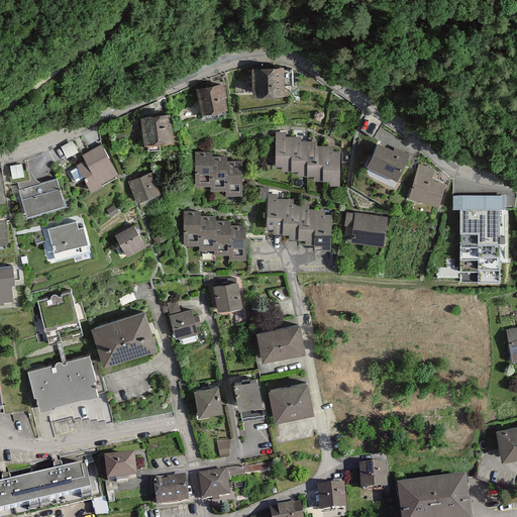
[(252,67),(253,96),(285,95),(285,66),(252,67)]
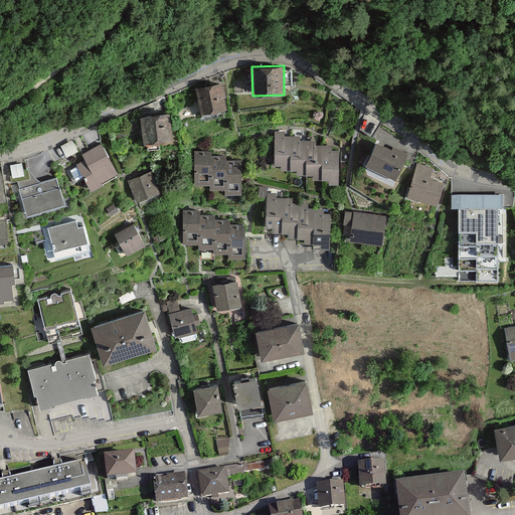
[(197,88),(203,113),(227,107),(221,81),(197,88)]
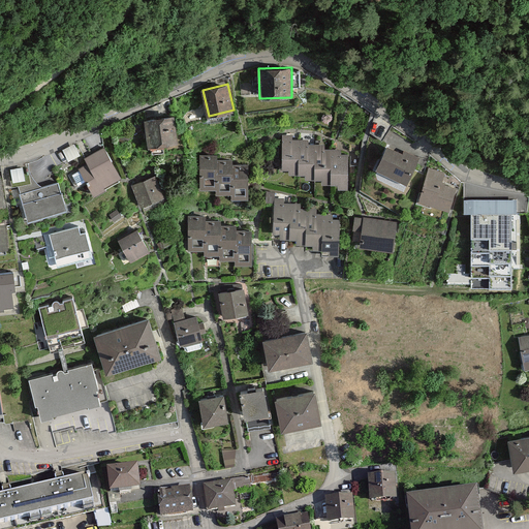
[(144,120),(147,146),(177,141),(174,116),(144,120)]
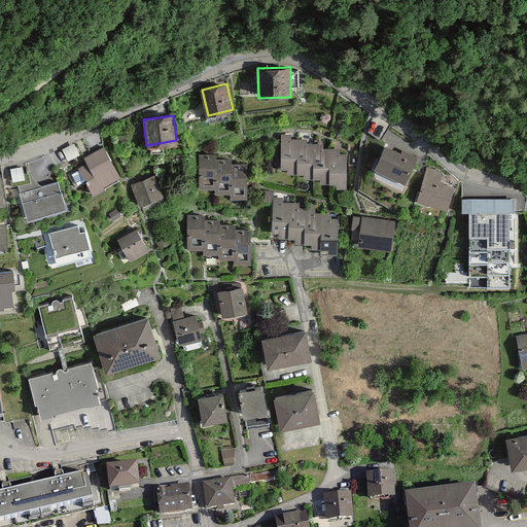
[(370,130),(382,136),(389,123),(377,116),(370,130)]
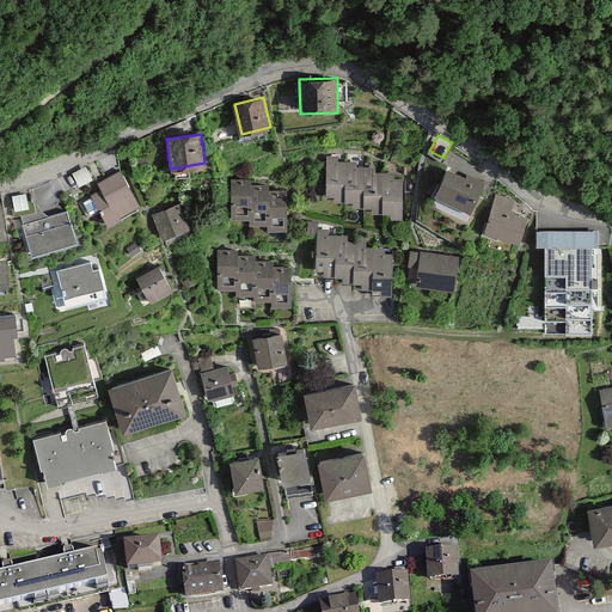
[(326,157),(326,196),(342,196),(342,204),(366,204),(366,210),(385,210),(385,216),(404,216),(404,181),(392,181),(392,173),(375,173),(375,167),(356,167),(356,163),(340,163),(340,157),(326,157)]
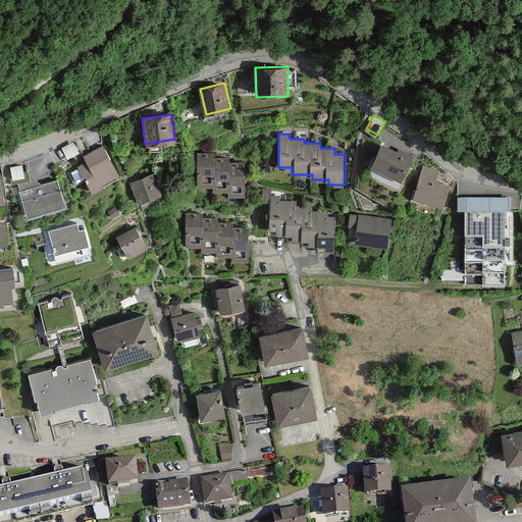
[(382,145),(371,169),(402,184),(416,155),(399,147),(396,152),(382,145)]
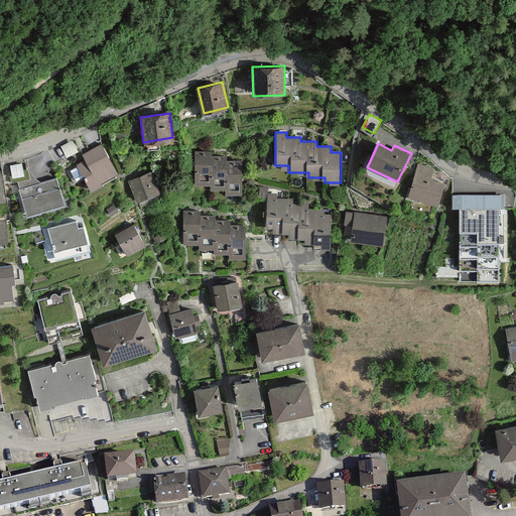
[(78,165),(91,190),(102,185),(100,181),(117,173),(102,145),(82,155),(85,161),(78,165)]
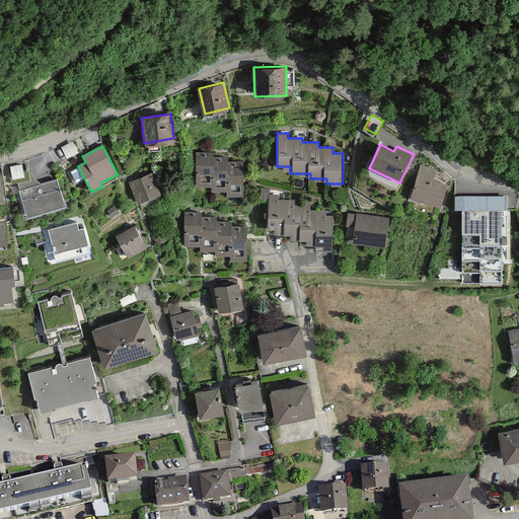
[(197,152),(197,186),(212,186),(211,191),(227,191),(227,196),(242,196),(242,161),(227,161),(227,157),(212,157),(212,152),(197,152)]
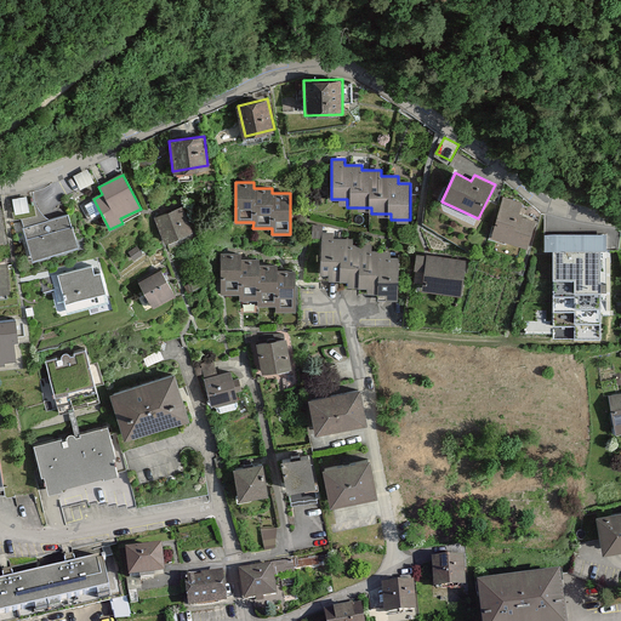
[(503,198),(493,239),(528,249),(535,220),(520,215),(523,203),(503,198)]
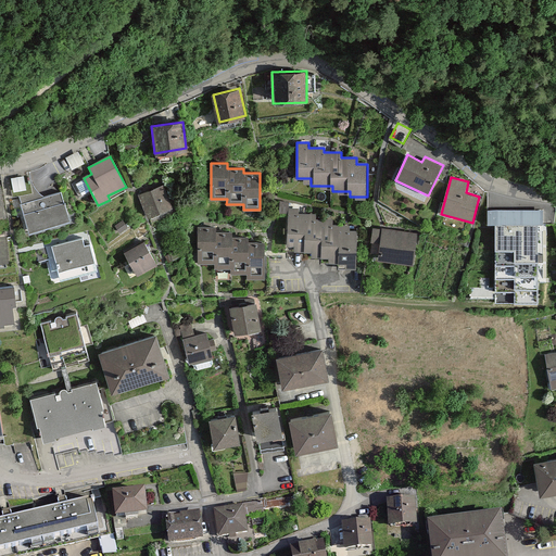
[(140,196),(149,217),(171,207),(163,187),(140,196)]
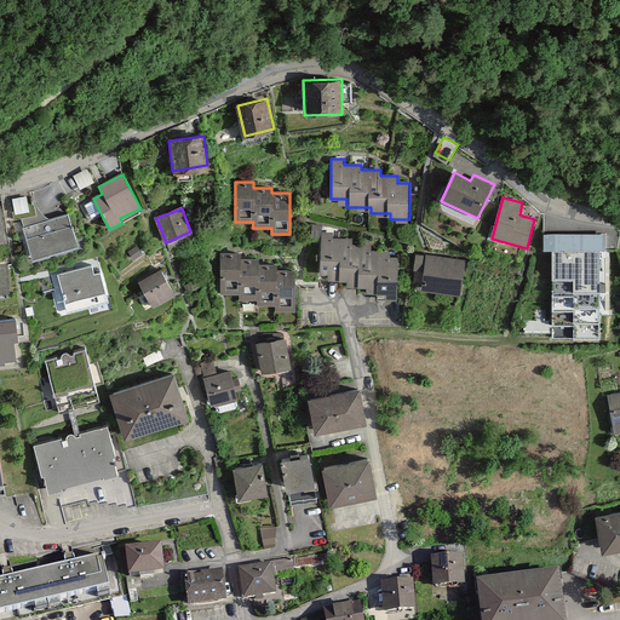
[(24,229),(33,257),(76,245),(68,216),(24,229)]
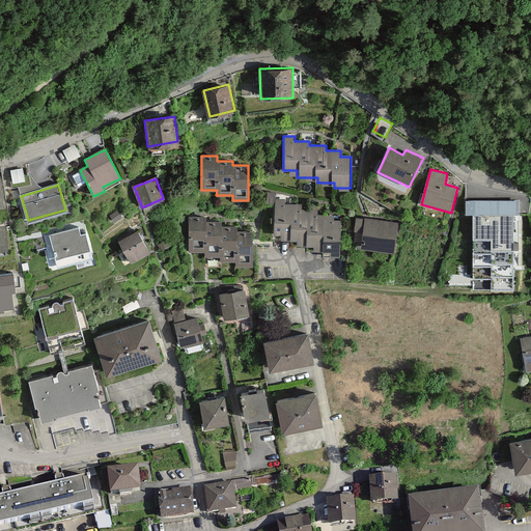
[(513,200),(473,200),(473,287),(514,287),(513,200)]
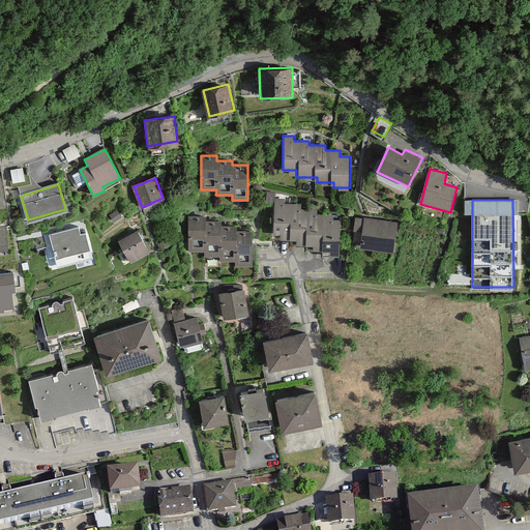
[(274,202),(274,236),(288,237),(288,243),(307,243),(307,248),(324,248),(324,254),(342,254),(342,223),(331,223),(331,216),(317,216),(317,211),(300,211),(300,207),(286,207),(286,202),(274,202)]
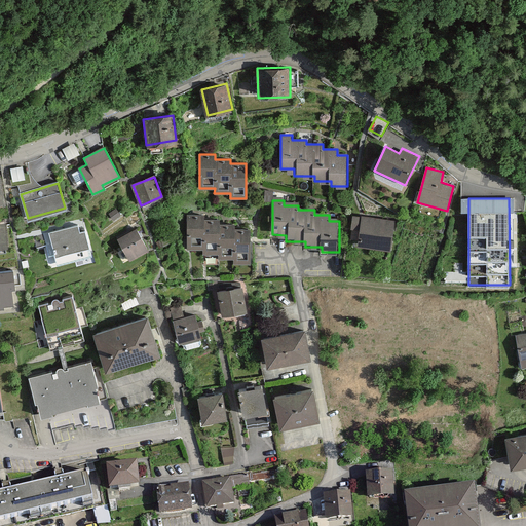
[(186,215),(187,250),(203,250),(203,254),(218,254),(218,260),(233,260),(233,265),(251,265),(250,229),(234,229),(234,226),(217,226),(217,220),(204,220),(204,214),(186,215)]
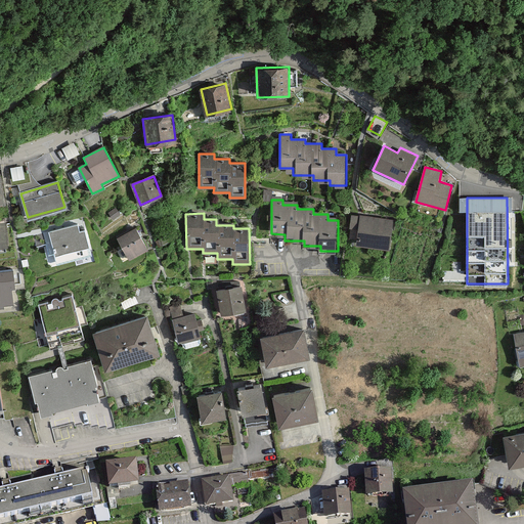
[(352,215),(350,229),(358,230),(357,245),(390,249),(394,220),(352,215)]
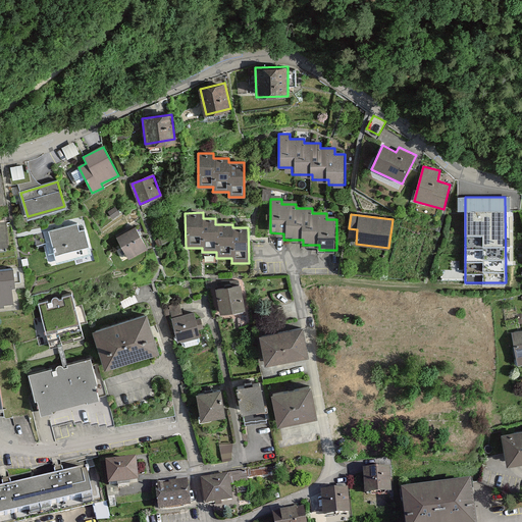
[(50,230),(55,254),(89,246),(85,229),(79,230),(77,224),(50,230)]
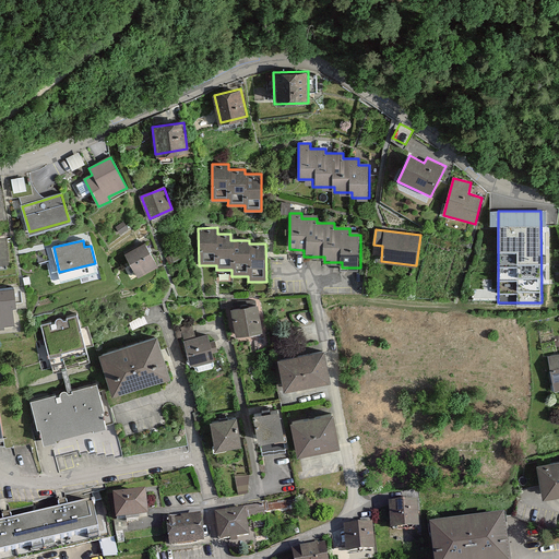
[(127,253),(140,277),(158,268),(145,242),(127,253)]
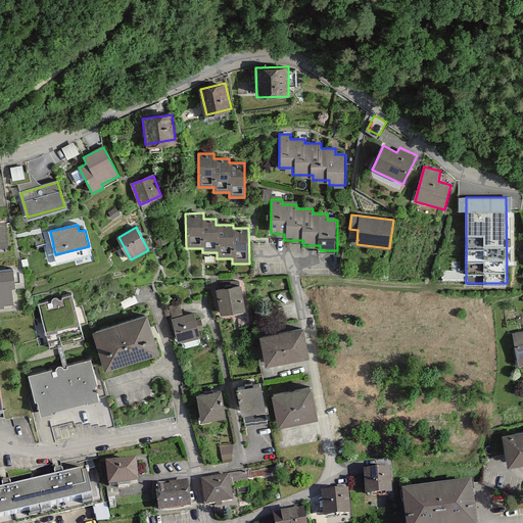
[(0,307),(2,307),(2,305),(12,304),(11,288),(14,288),(12,270),(0,271),(0,307)]
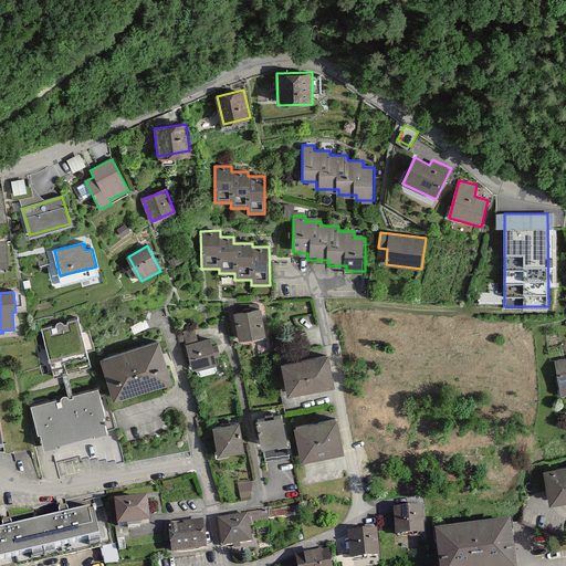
[(233,313),(238,339),(264,335),(259,308),(233,313)]
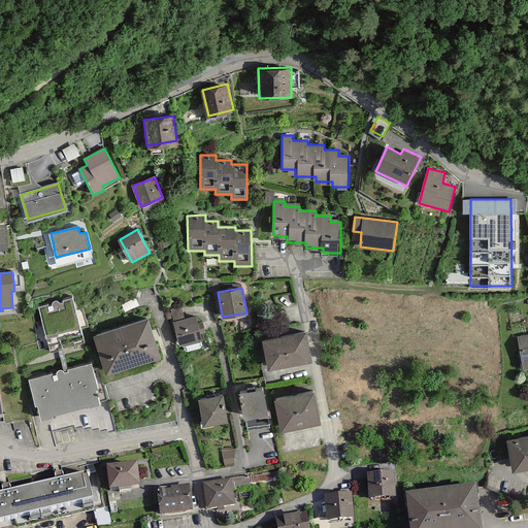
[(38,305),(45,334),(80,326),(73,297),(38,305)]
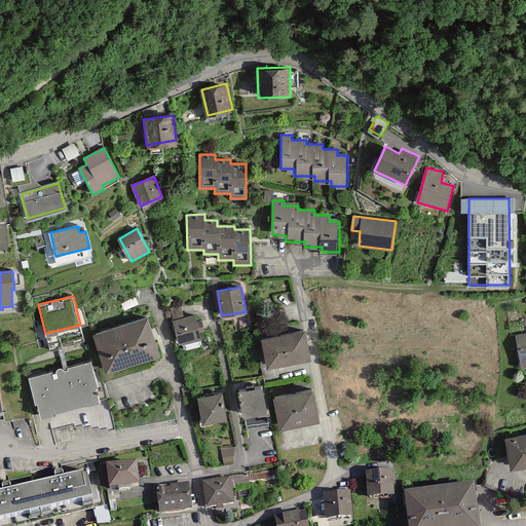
[(173,321),(179,345),(201,339),(199,333),(204,331),(201,321),(195,323),(193,314),(173,321)]
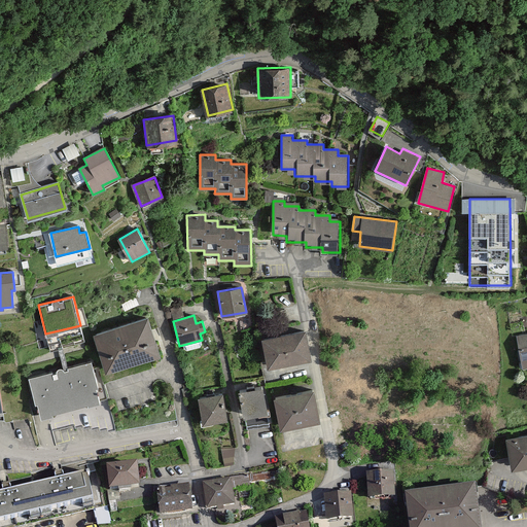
[(95,335),(107,373),(160,355),(146,317),(95,335)]
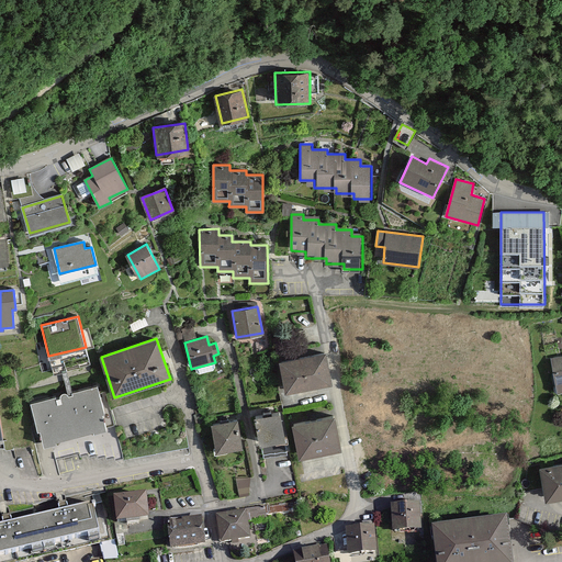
[(280,361),(285,393),(330,384),(325,352),(280,361)]
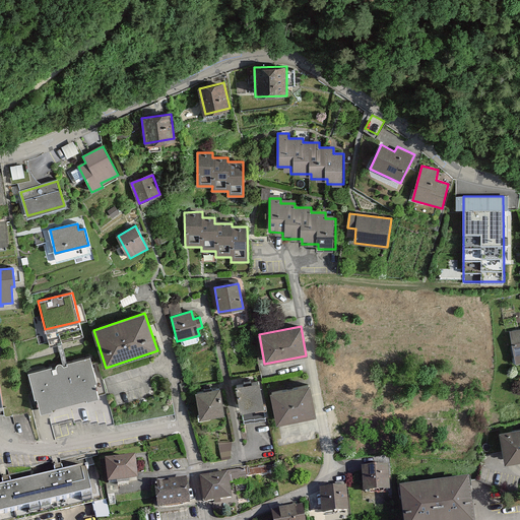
[(519,329),(510,332),(517,364),(519,363),(519,329)]
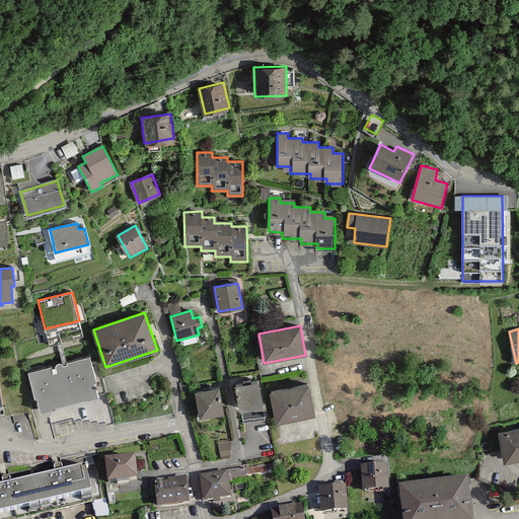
[(28,374),(40,413),(99,396),(89,358),(28,374)]
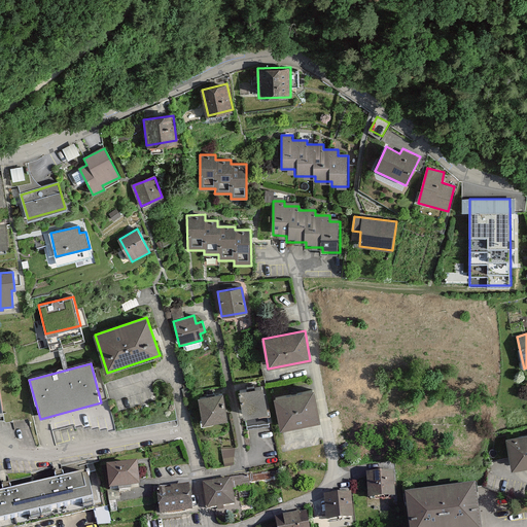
[(240,391),(244,417),(267,413),(262,387),(240,391)]
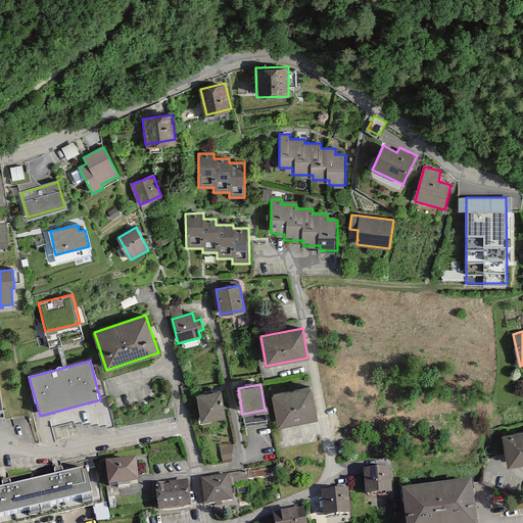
[(273,395),(279,426),(318,418),(311,387),(273,395)]
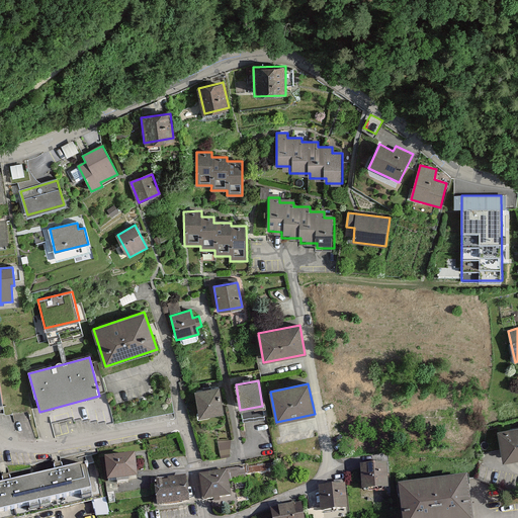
[(194,392),(199,417),(223,413),(219,387),(194,392)]
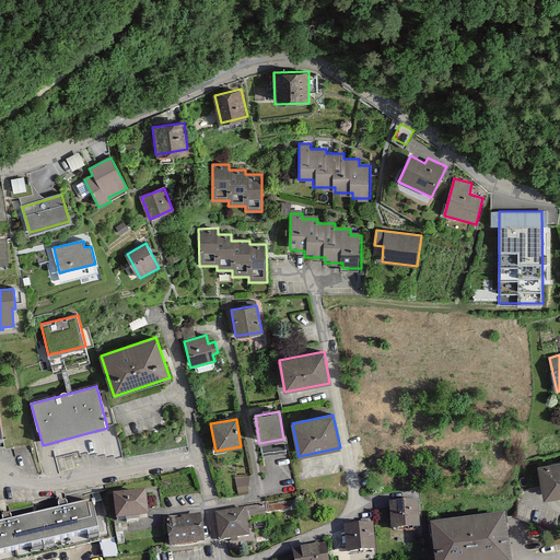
[(559,462),(539,466),(546,499),(559,496),(559,462)]
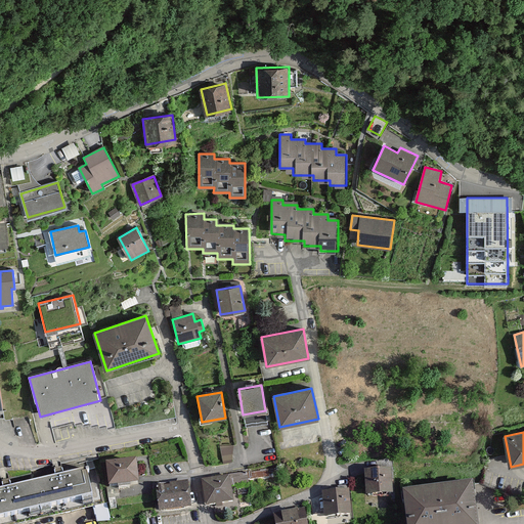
[(110,464),(112,487),(141,484),(139,462),(110,464)]
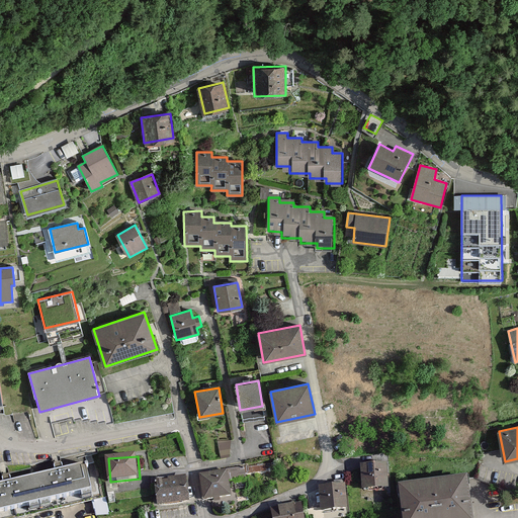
[(0,484),(0,517),(4,517),(101,497),(93,462),(0,484)]
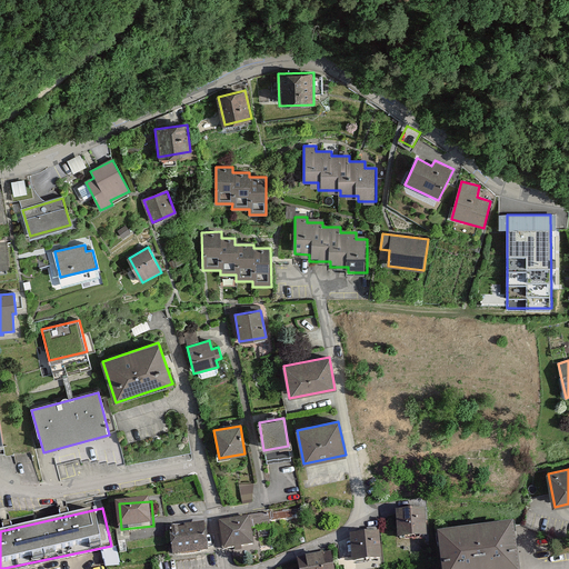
[(397,513),(397,542),(425,542),(425,513),(397,513)]
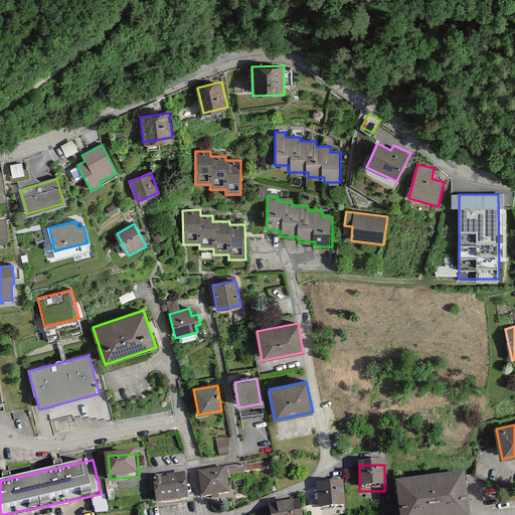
[(199,474),(203,500),(230,495),(227,480),(245,477),(243,466),(199,474)]
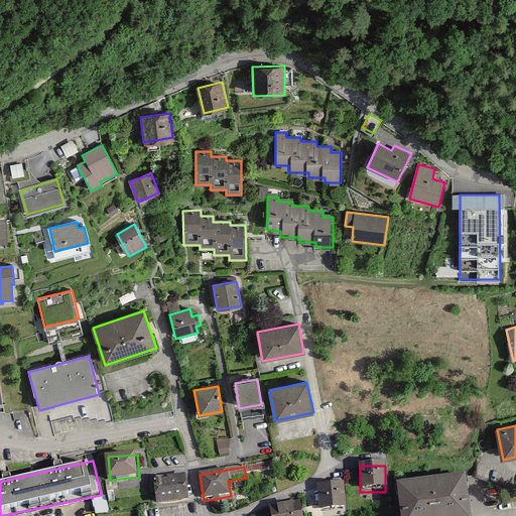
[(155,480),(158,505),(187,502),(184,477),(155,480)]
